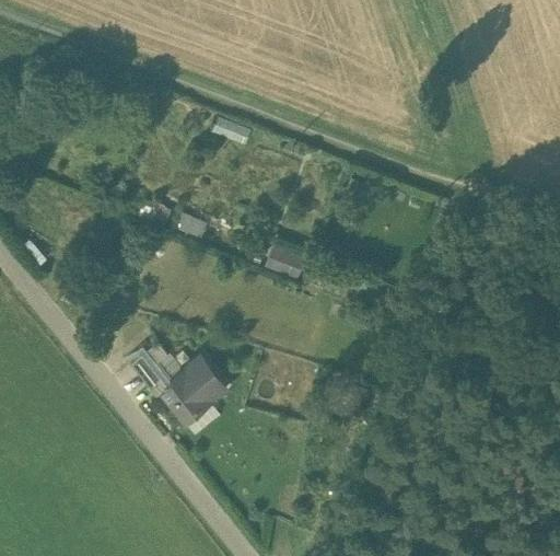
[(219,137),(246,142),(249,129),(222,123),(219,137)]
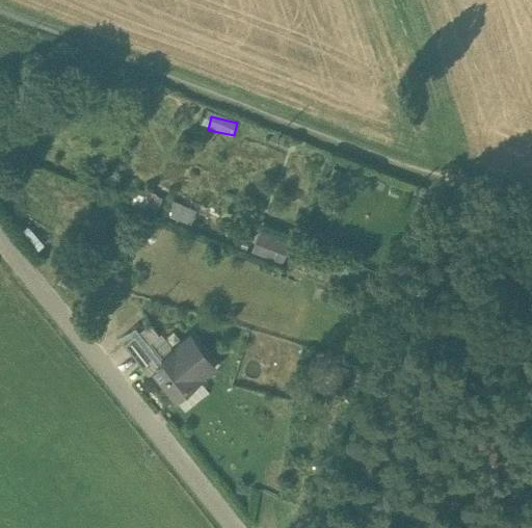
[(254,253),(287,265),(294,243),(262,232),(254,253)]
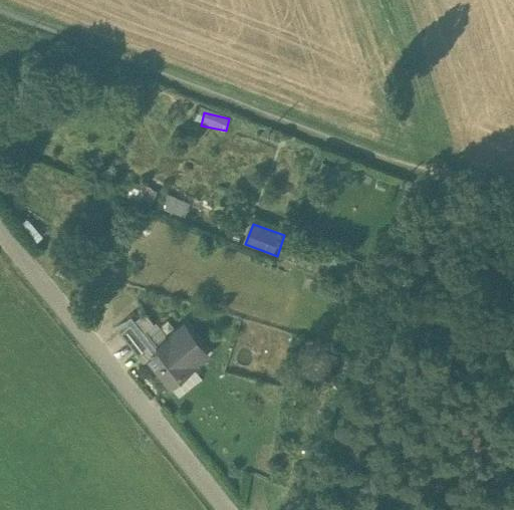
[(145,313),(120,332),(130,344),(134,341),(145,332),(154,325),(145,313)]
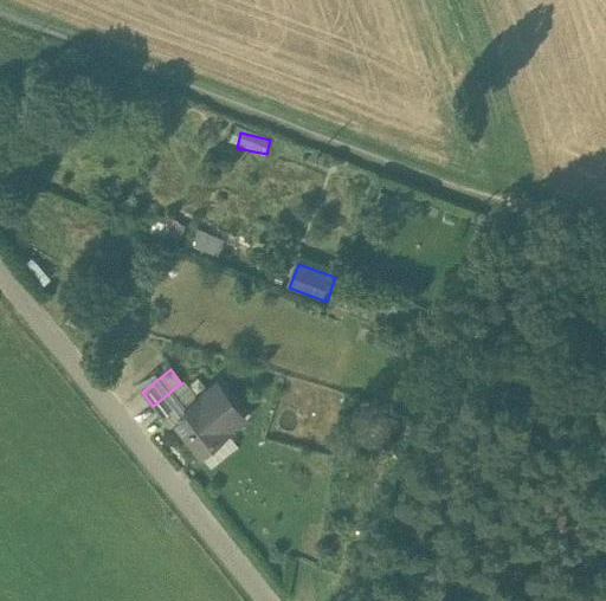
[(185,408),(184,409),(187,413),(174,424),(200,456),(216,444),(212,439),(223,431),(226,435),(245,420),(216,383),(185,408)]
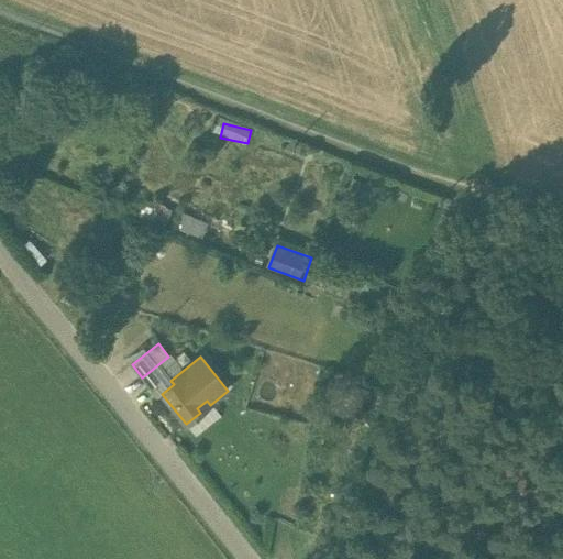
[(172,380),(158,364),(146,374),(162,394),(174,384),(170,381),(172,380)]
